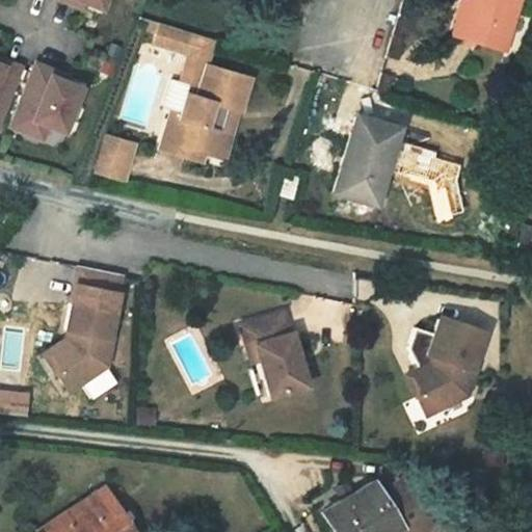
[(471,4),(462,31),(451,69),(493,80),(512,18),(471,4)]
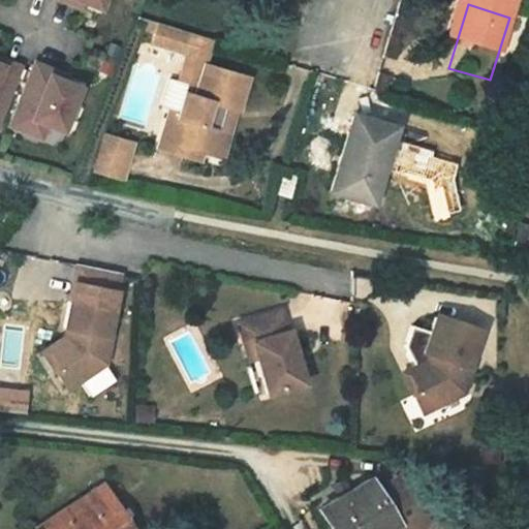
[(154,31),(157,22),(137,14),(134,25),(154,31)]
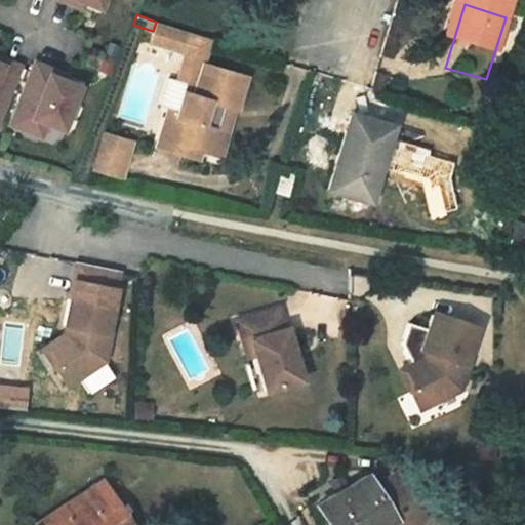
[(195,56),(202,36),(156,22),(153,31),(149,42),(184,53),(194,56),(195,56)]
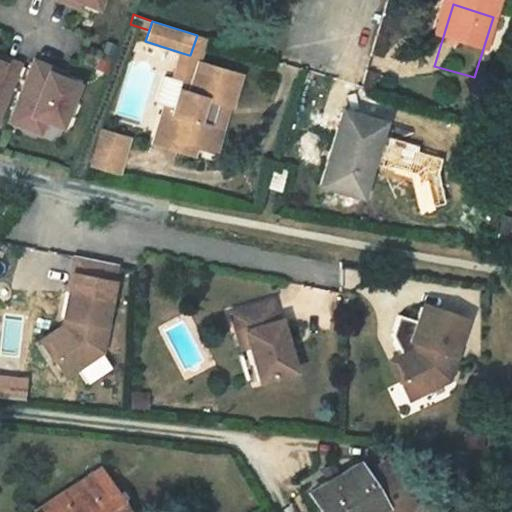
[(427,64),(434,66),(445,30),(439,28),(427,64)]
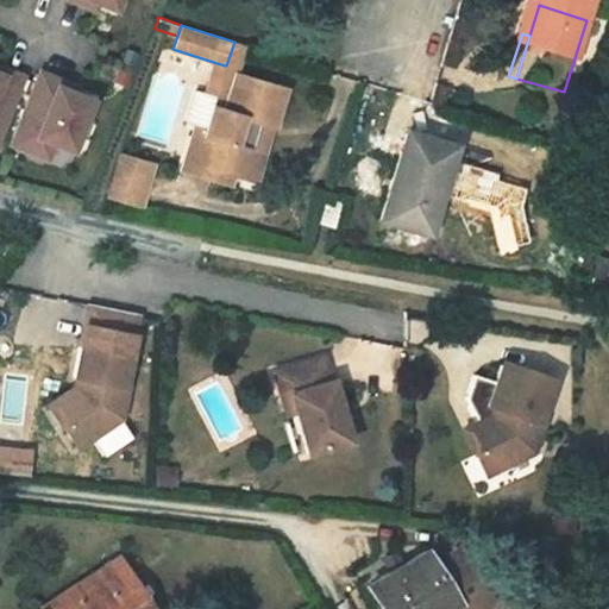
[(245,45),(234,42),(226,66),(225,66),(223,73),(236,76),(237,74),(245,45)]
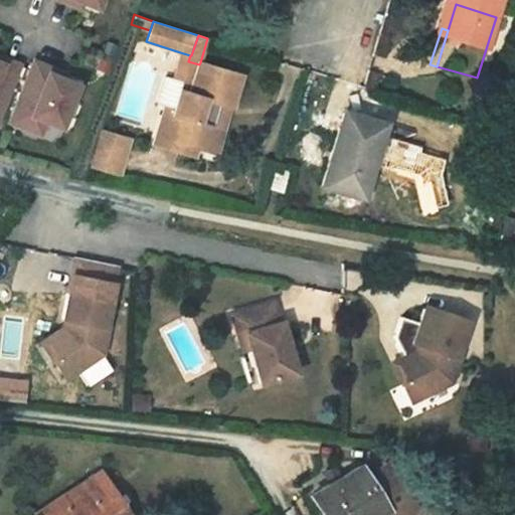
[(190,55),(180,52),(173,77),(183,81),(188,61),(190,55)]
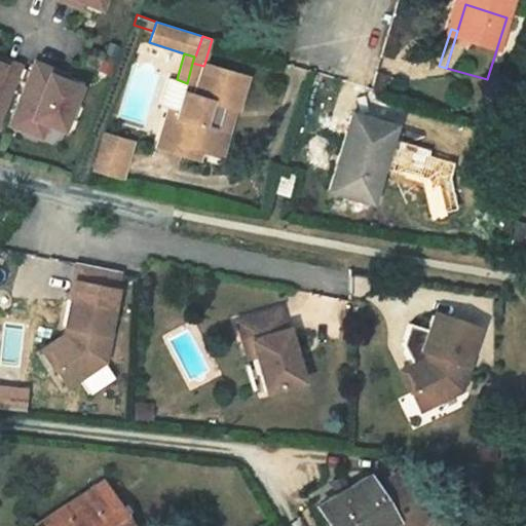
[(0,111),(19,66),(2,59),(0,63),(0,65),(1,65),(0,66),(0,111)]
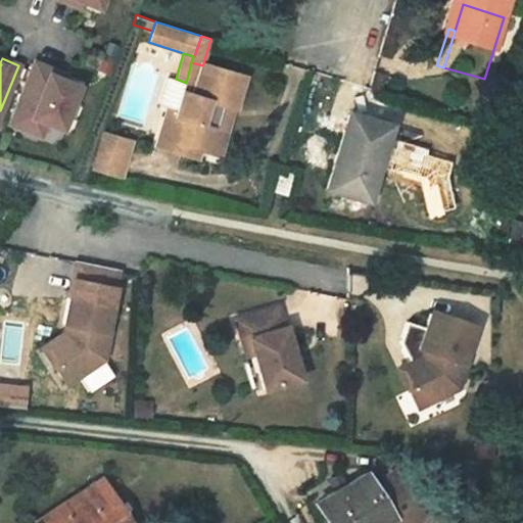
[(34,62),(8,124),(26,131),(31,117),(30,116),(47,75),(48,75),(50,68),(34,62)]
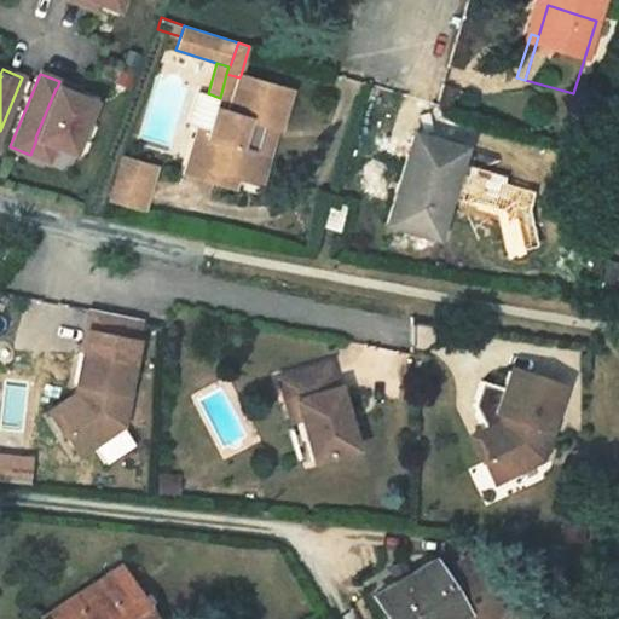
[(289,91),(241,75),(239,77),(226,74),(220,98),(210,131),(200,127),(186,173),(218,183),(221,169),(238,175),(248,179),(265,126),(277,129),(289,91)]
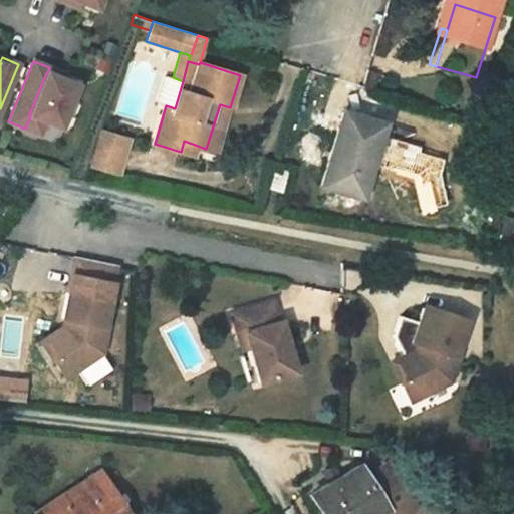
[(62,79),(64,74),(49,67),(47,73),(62,79)]
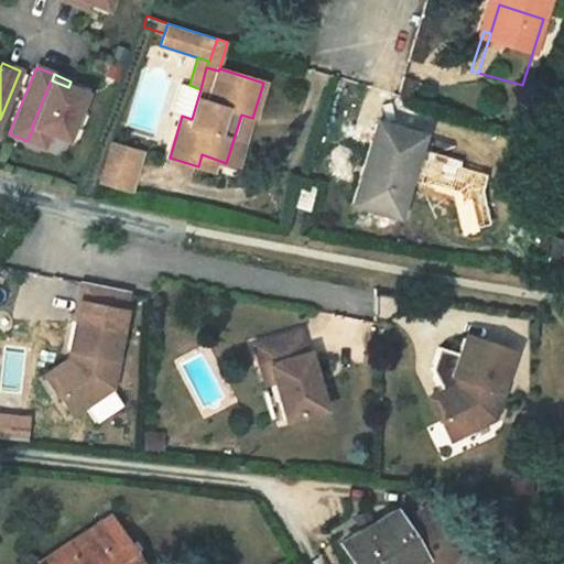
[(49,132),(65,139),(84,94),(68,87),(52,80),(51,80),(32,126),(33,127),(49,132)]
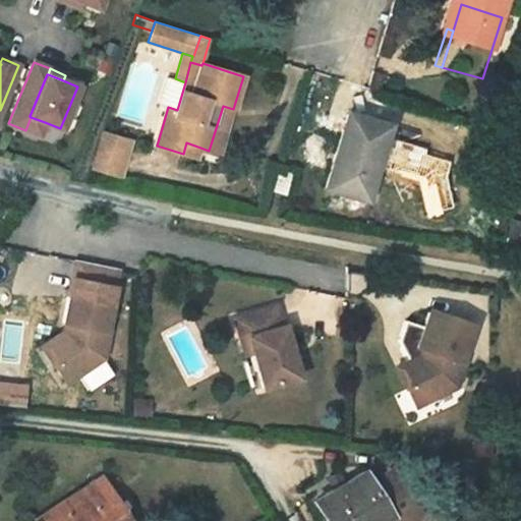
[(175,78),(168,76),(160,105),(168,107),(177,110),(185,82),(175,78)]
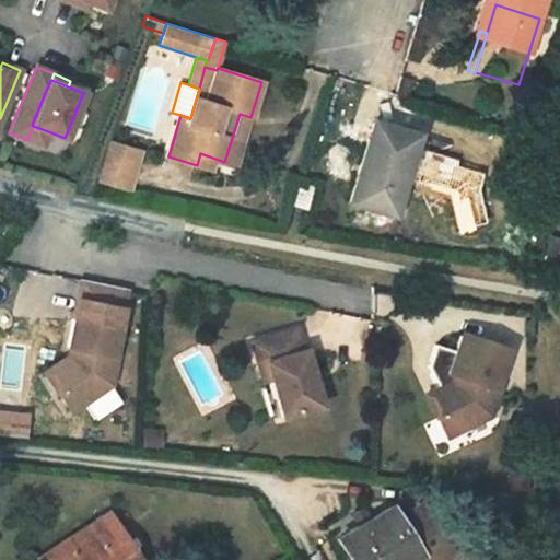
[(235,165),(251,117),(240,114),(224,162),(235,165)]
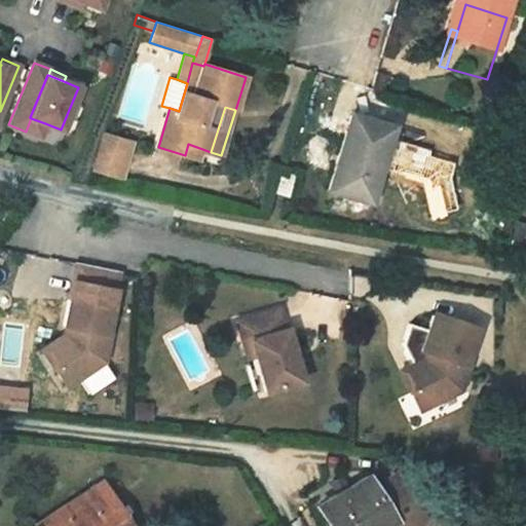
[(397,127),(353,114),(334,190),(359,197),(364,181),(379,185),(397,127)]
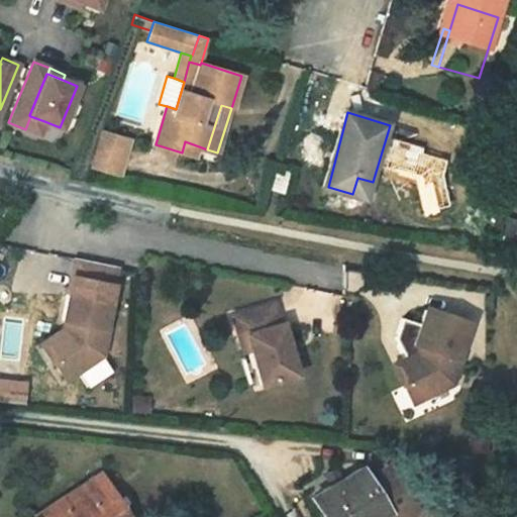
[(25,129),(39,134),(44,121),(30,116),(25,129)]
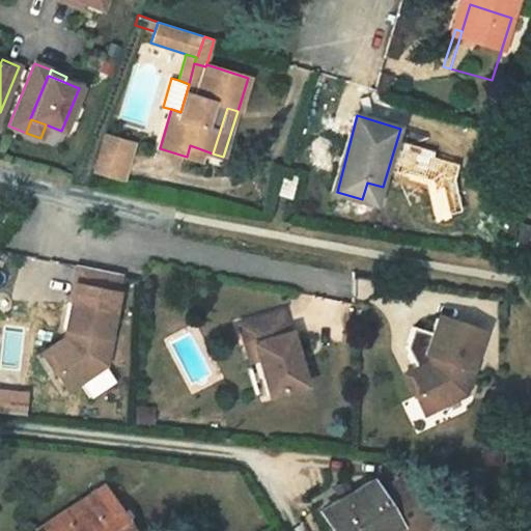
[(121,180),(133,144),(103,136),(92,171),(121,180)]
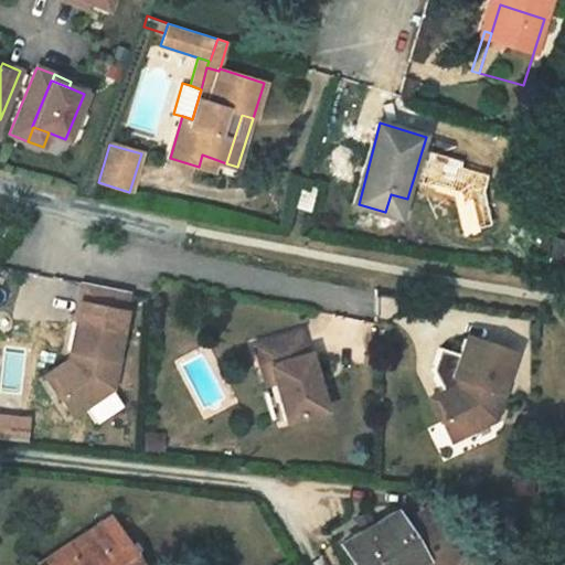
[(213,171),(217,160),(202,155),(199,167),(213,171)]
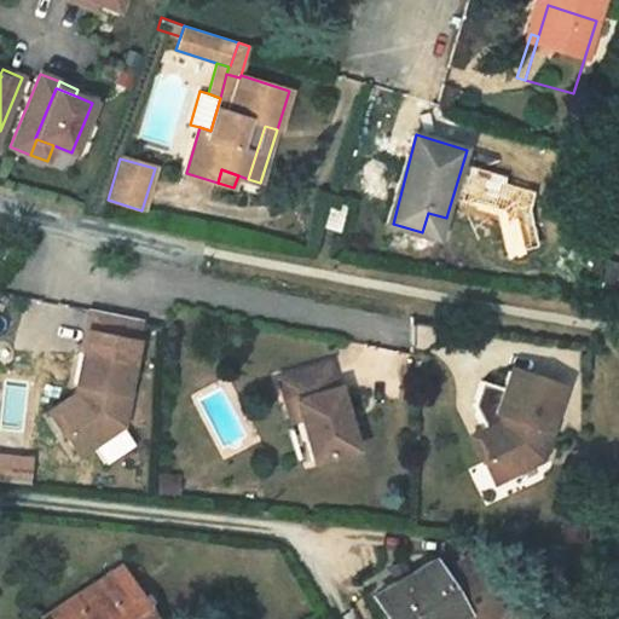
[(340,203),(330,201),(324,224),(343,229),(350,207),(340,203)]
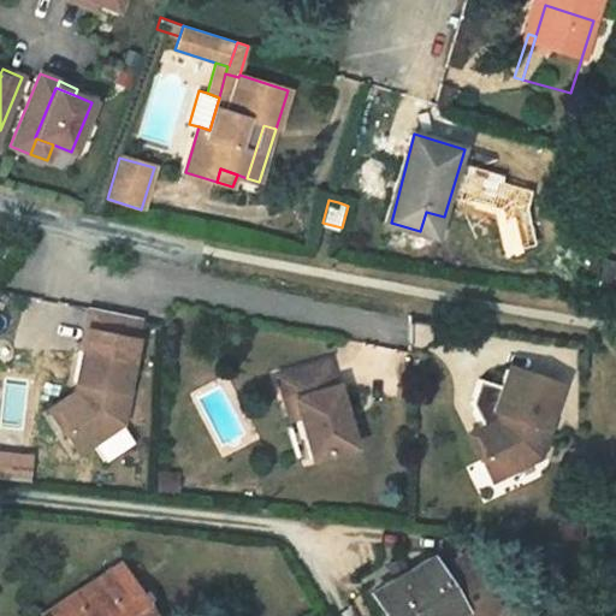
[(439,237),(444,217),(426,212),(420,231),(439,237)]
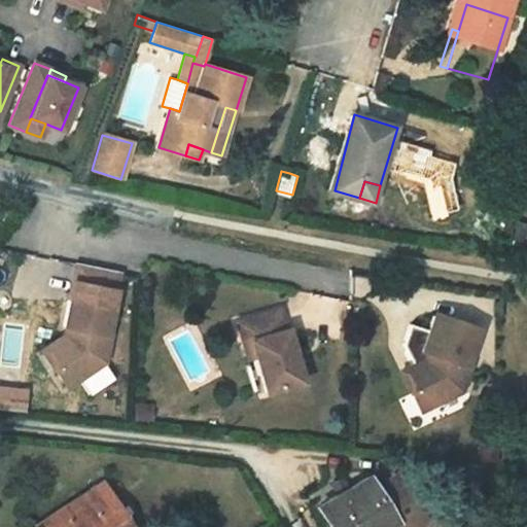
[(108,338),(120,276),(79,267),(65,329),(68,330),(71,331),(69,346),(53,355),(59,365),(57,374),(67,390),(83,379),(88,362),(105,365),(110,339),(108,338)]
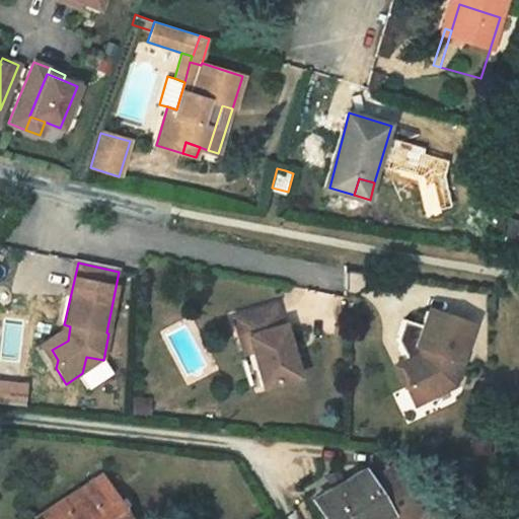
[(277,306),(236,317),(241,339),(249,336),(253,351),(263,386),(299,377),(285,324),(282,325),(277,306)]
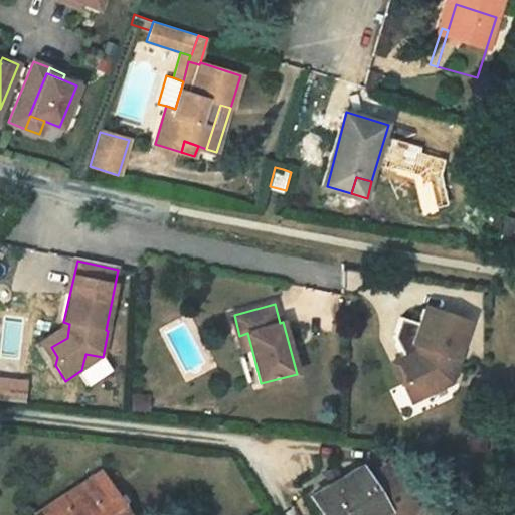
[(472,327),(428,312),(422,328),(404,322),(397,341),(400,348),(409,351),(416,365),(405,370),(409,379),(406,389),(413,406),(431,397),(437,380),(455,386),(463,363),(460,362),(472,327)]
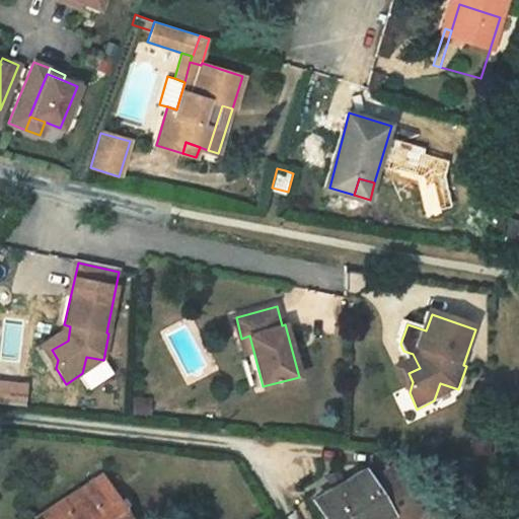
[(56,368),(58,360),(52,350),(68,341),(70,326),(67,325),(65,335),(43,348),(56,368)]
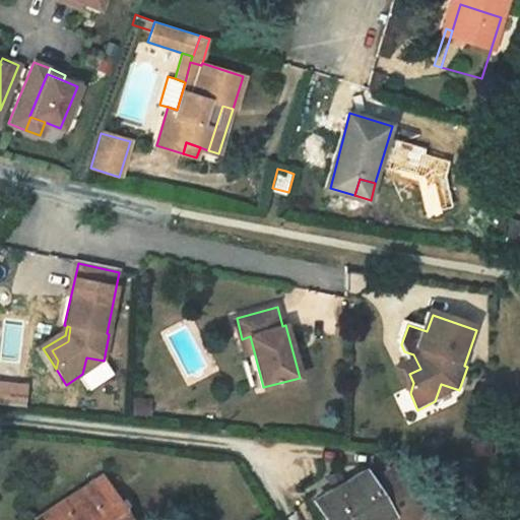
[(250,336),(242,339),(247,353),(254,351),(250,336)]
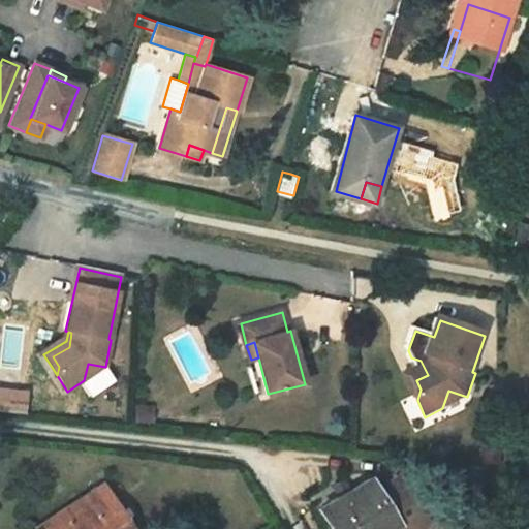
[(421,361),(411,358),(418,371),(406,377),(417,400),(421,390),(416,380),(428,375),(421,361)]
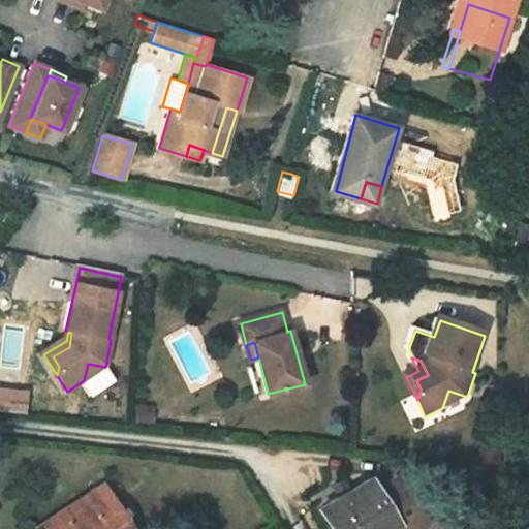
[(88,364),(84,380),(105,367),(88,364)]
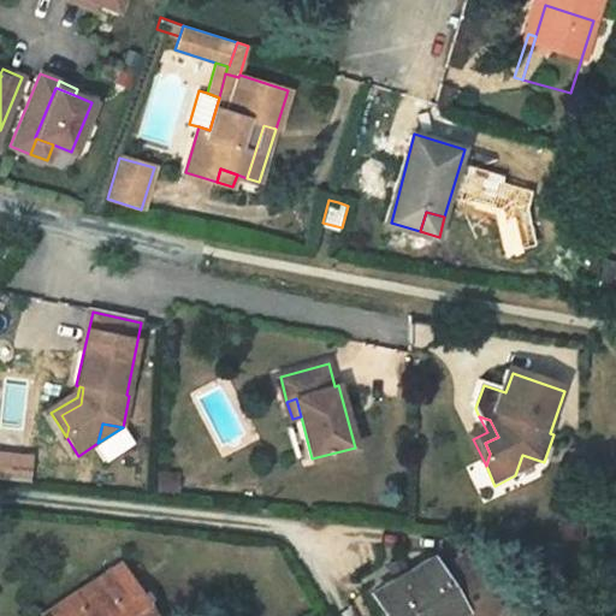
[(522,455),(515,475),(544,462),(522,455)]
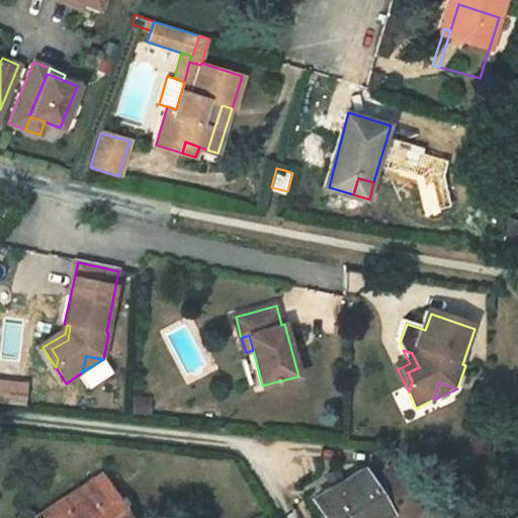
[(128,517),(101,476),(39,517),(128,517)]
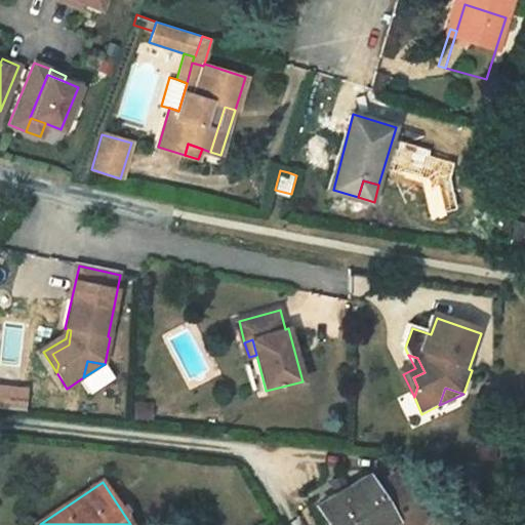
[(410,524),(387,482),(363,495),(357,484),(306,513),(300,517),(305,524),(410,524)]
